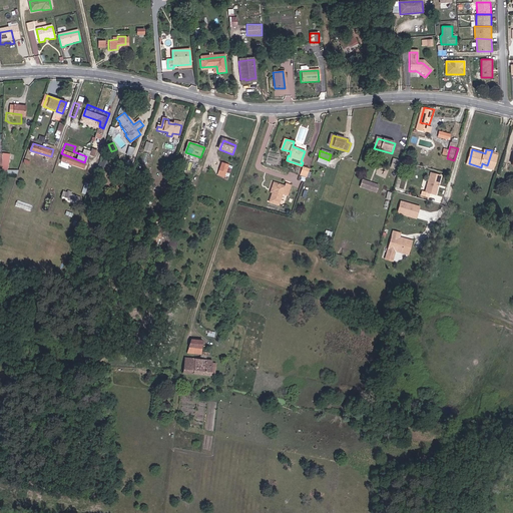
[(494,151),(492,150),(487,165),(491,165),(490,168),(495,169),(498,156),(493,155),(494,151)]
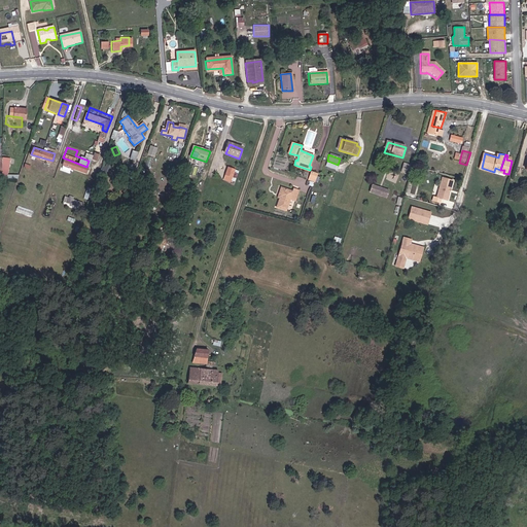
[(338,165),(327,161),(325,166),(337,169),(338,165)]
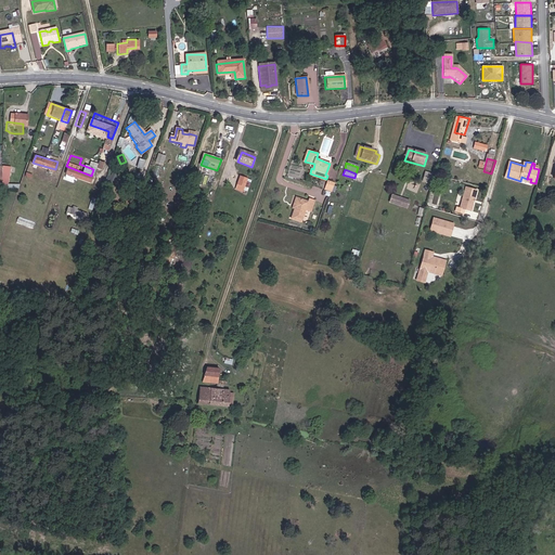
[(234,190),(242,193),(246,181),(239,178),(234,190)]
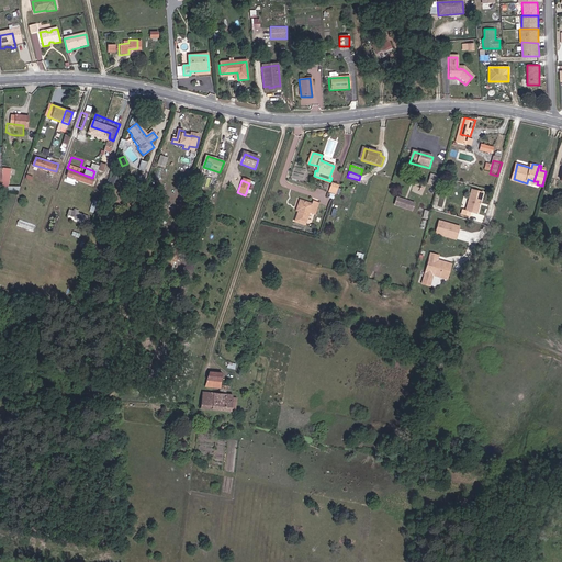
[(481,203),(484,194),(472,190),(467,212),(478,215),(480,206),(479,206),(480,202),(481,203)]
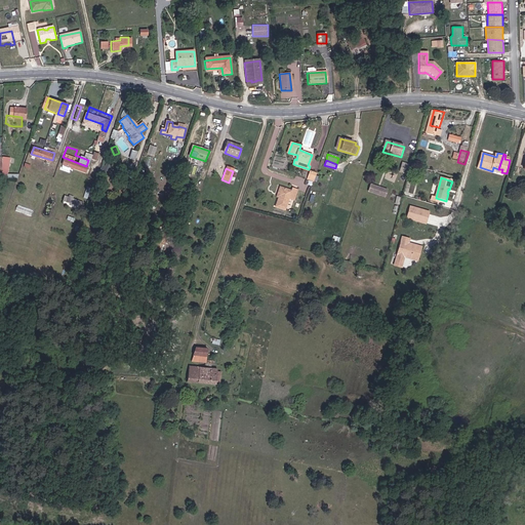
[(297,188),(291,186),(290,190),(279,186),(277,192),(279,194),(275,205),(284,208),(288,197),(293,199),(297,188)]
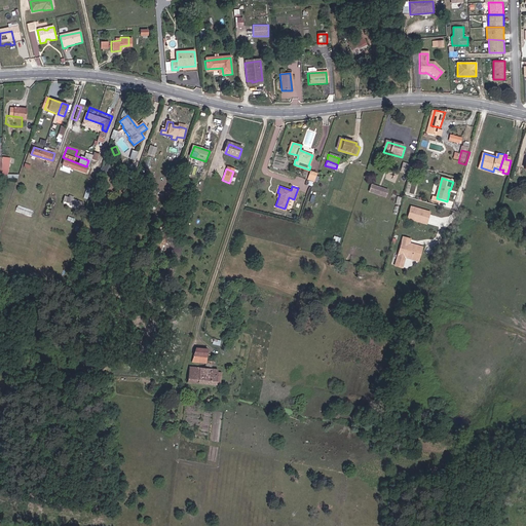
[(383,199),(385,192),(370,188),(367,194),(383,199)]
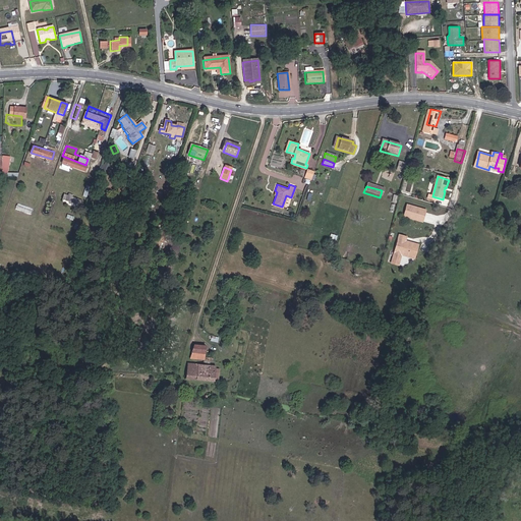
[(79,205),(80,200),(63,193),(61,198),(70,201),(69,206),(73,208),(74,204),(79,205)]
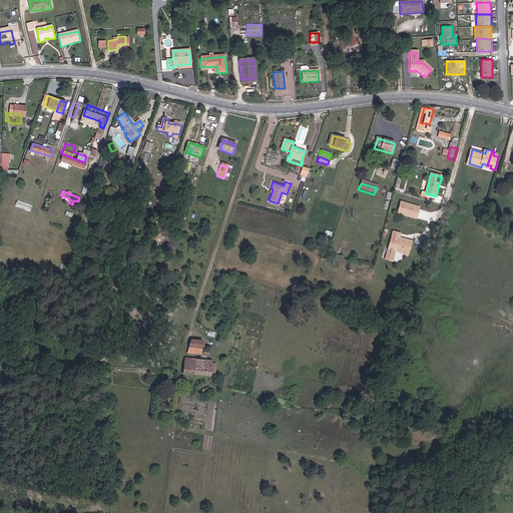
[(420,208),(402,202),(399,213),(417,219),(420,208)]
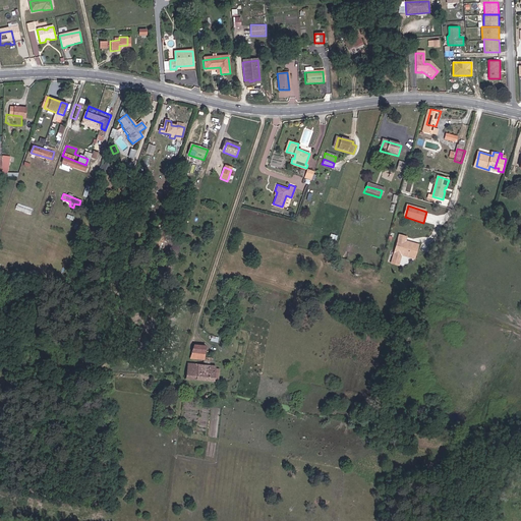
[(407,237),(399,235),(392,263),(399,265),(401,254),(414,257),(418,245),(405,241),(407,237)]
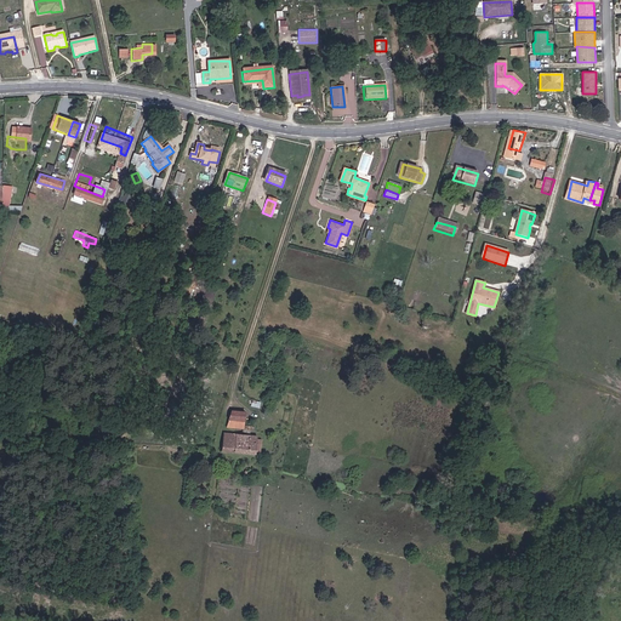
[(239,416),(224,415),(222,415),(221,432),(237,433),(239,416)]
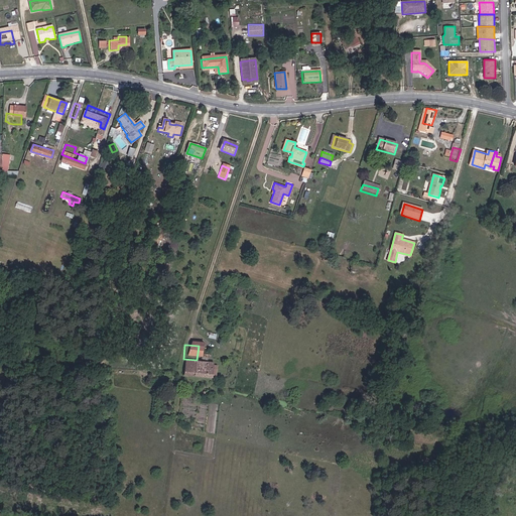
[(211,367),(183,364),(182,364),(180,378),(210,382),(210,379),(214,380),(215,370),(211,370),(211,367)]
